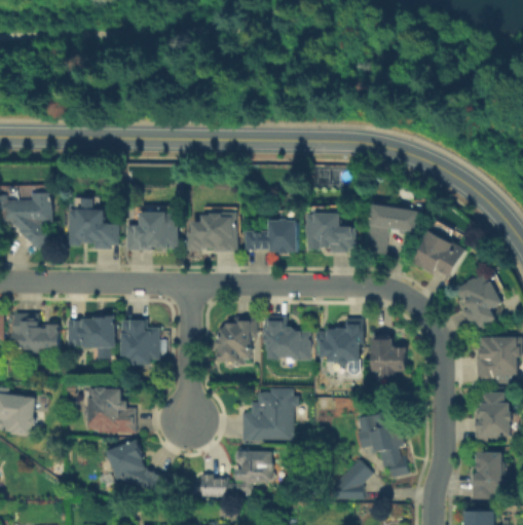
[(51,201),(51,221),(39,221),(53,234),(38,250),(9,221),(0,221),(0,194),(13,194),(13,201),(33,201),(33,193),(51,193),(51,201)]
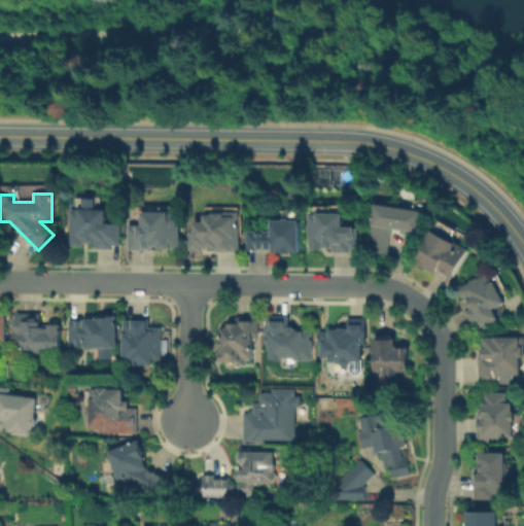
[(92,202),(92,210),(105,210),(105,225),(118,225),(118,243),(111,243),(111,250),(84,250),(84,243),(69,243),(70,210),(73,210),(73,202),(92,202)]
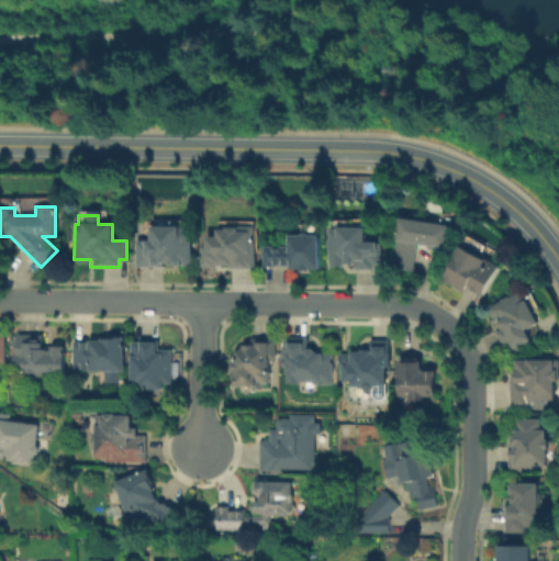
[(389,271),(400,217),(453,228),(448,253),(418,246),(412,276),(389,271)]
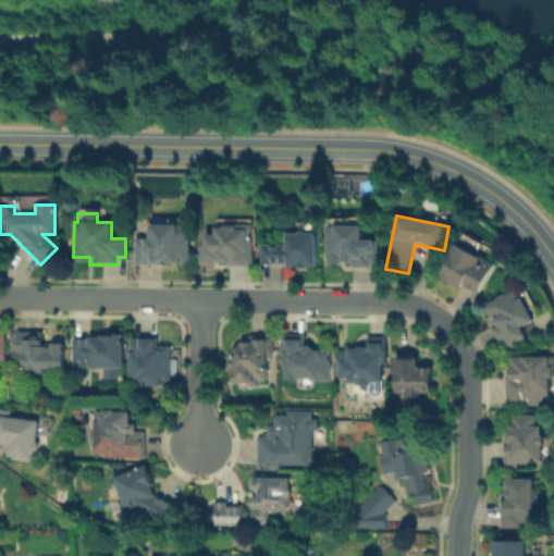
[(189,264),(136,264),(136,239),(146,239),(146,219),(189,219),(189,264)]
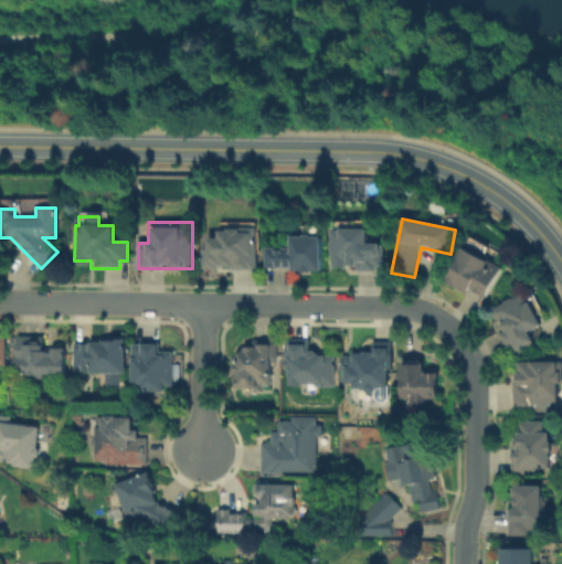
[(219,269),(201,269),(201,248),(207,248),(207,240),(219,240),(219,223),(255,223),(255,269),(219,269)]
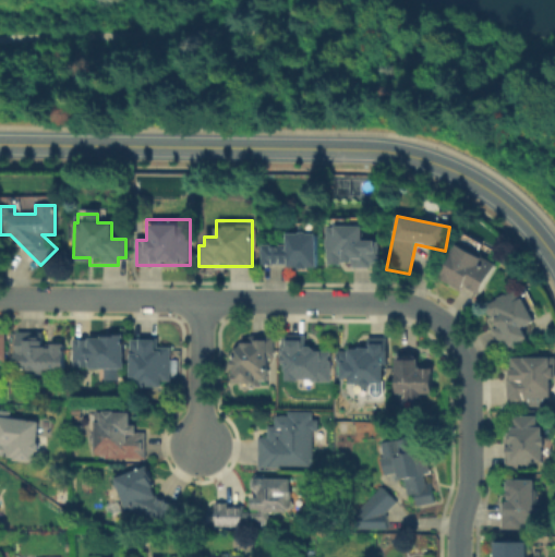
[(315,265),(262,265),(262,246),(287,246),(287,233),(298,233),(298,225),(315,225),(315,265)]
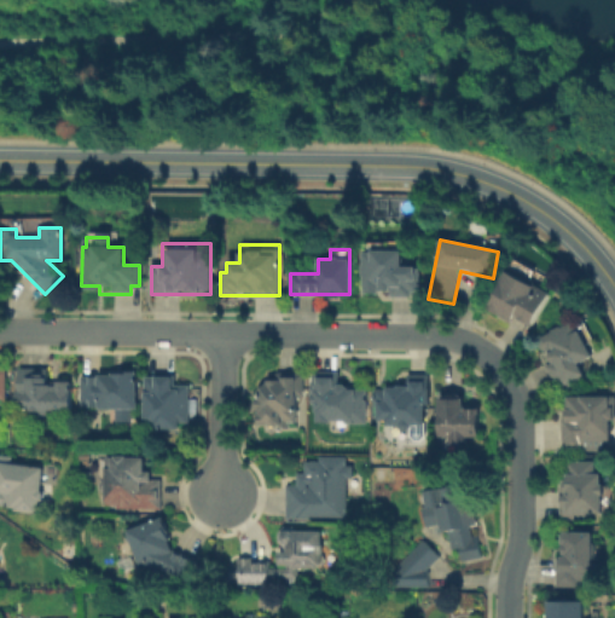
[(401,250),(401,264),(418,264),(418,294),(383,294),(383,293),(361,293),(363,250),(401,250)]
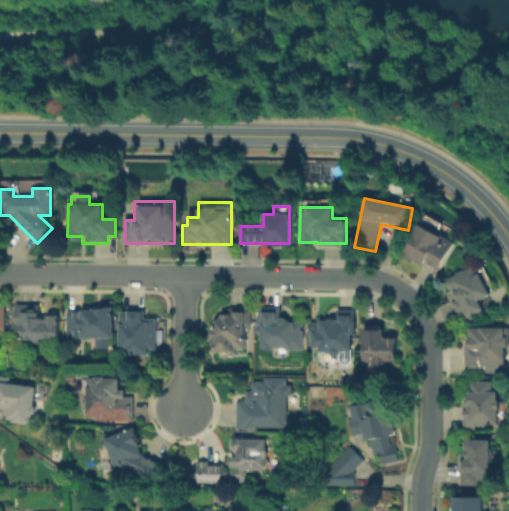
[(402,256),(420,224),(454,242),(439,270),(427,263),(424,268),(402,256)]
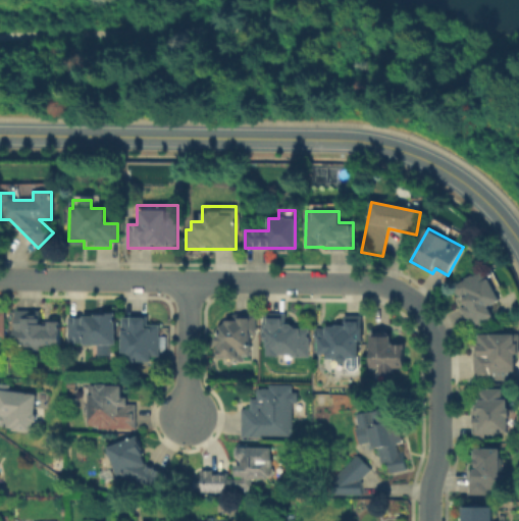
[(450,287),(484,272),(497,301),(485,306),(490,318),(467,327),(450,287)]
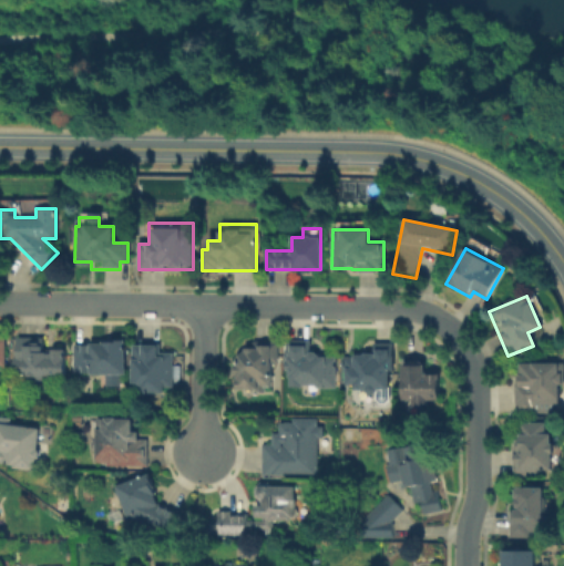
[(41,338),(41,351),(61,351),(61,378),(16,378),(16,338),(41,338)]
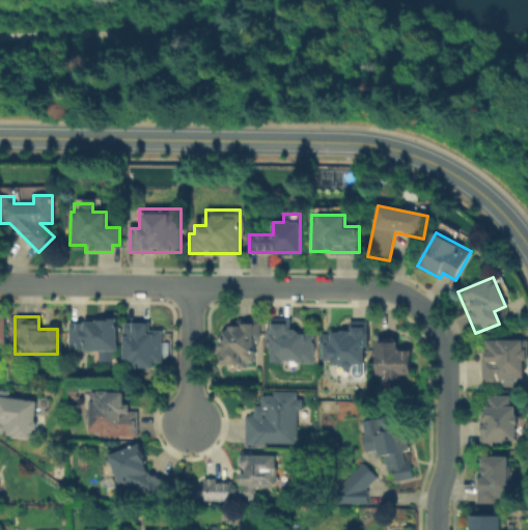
[(239,322),(258,322),(258,346),(251,346),(251,365),(220,365),(220,334),(239,322)]
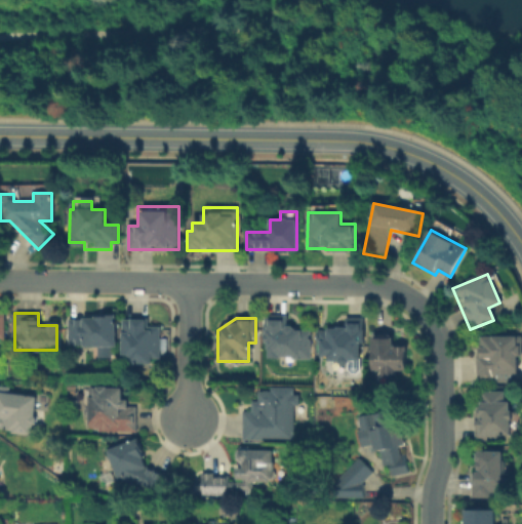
[(265,318),(292,318),(292,329),(311,329),(311,359),(265,359),(265,318)]
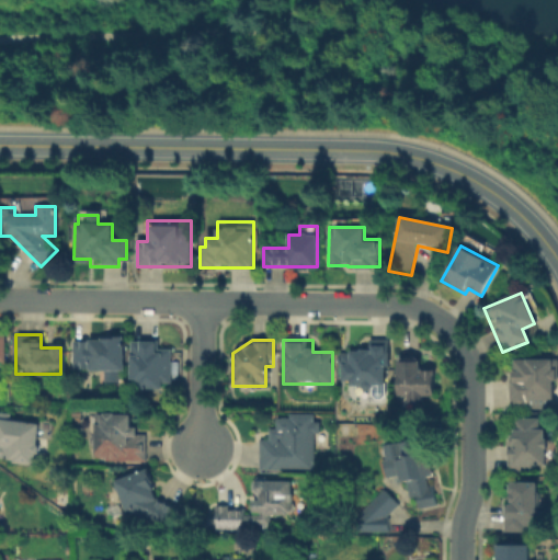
[(382,384),(342,384),(342,352),(367,352),(367,340),(387,340),(387,366),(382,366),(382,384)]
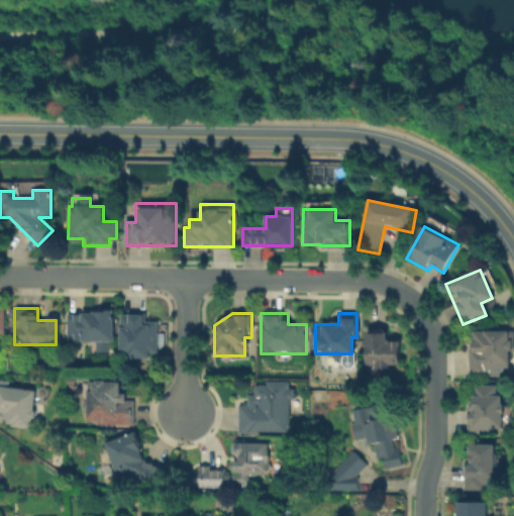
[(107,341),(107,352),(95,352),(95,341),(67,341),(67,314),(112,314),(112,341),(107,341)]
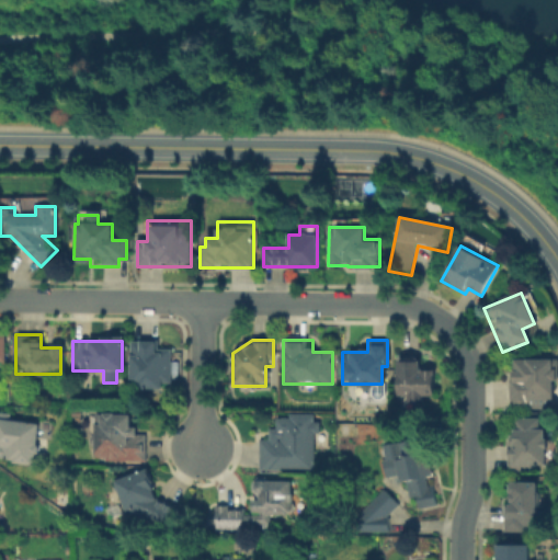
[(157,343),(157,349),(169,349),(169,380),(157,380),(157,391),(131,391),(131,343),(157,343)]
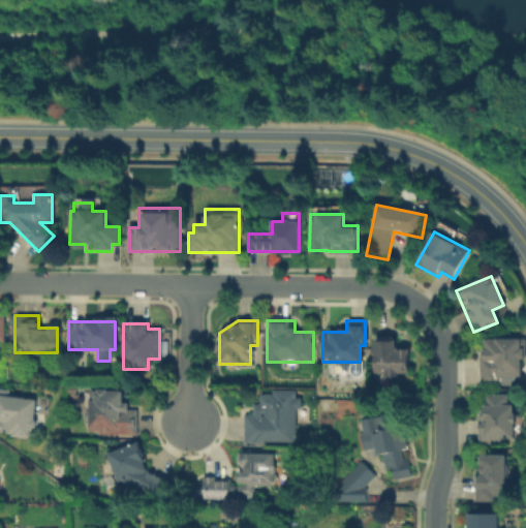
[(393,338),(393,350),(408,350),(408,373),(374,373),(374,338),(393,338)]
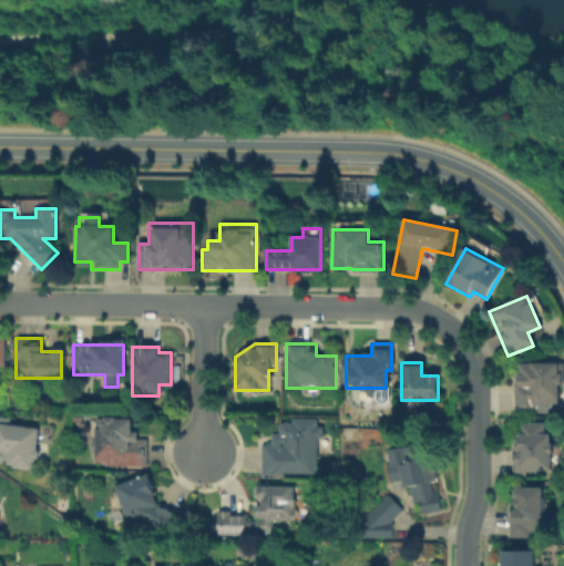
[(550,401),(550,415),(516,415),(516,362),(550,363),(550,401)]
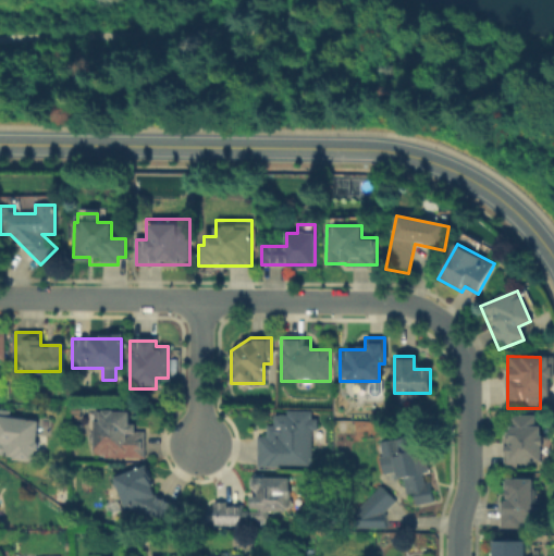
[(130,411),(128,432),(142,432),(142,459),(94,458),(94,411),(130,411)]
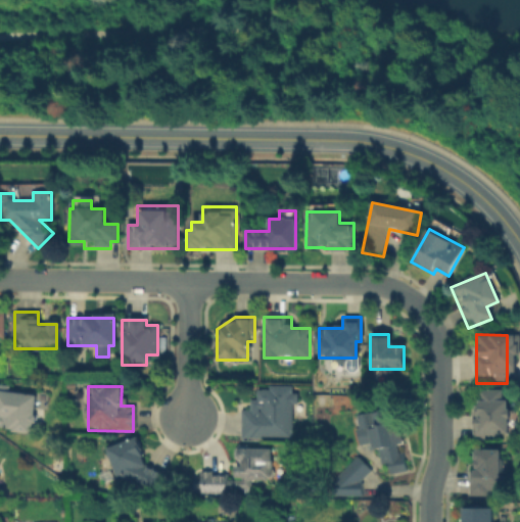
[(293,437),(240,437),(240,411),(248,411),(248,401),(256,401),(256,392),(267,392),(267,386),(293,387),(293,437)]
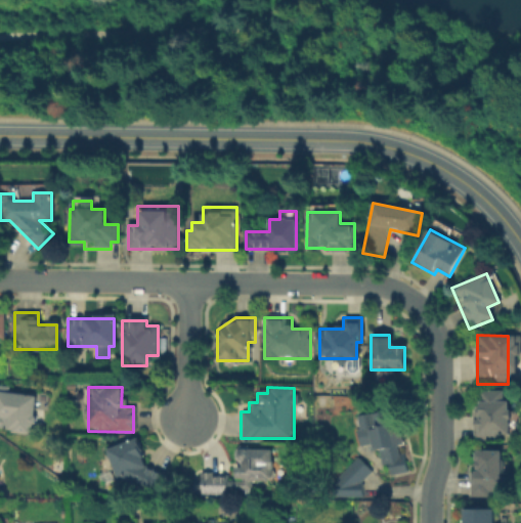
[(517,437),(473,438),(472,418),(476,418),(476,405),(479,405),(479,399),(480,389),(503,389),(503,400),(509,400),(509,409),(516,408),(517,437)]
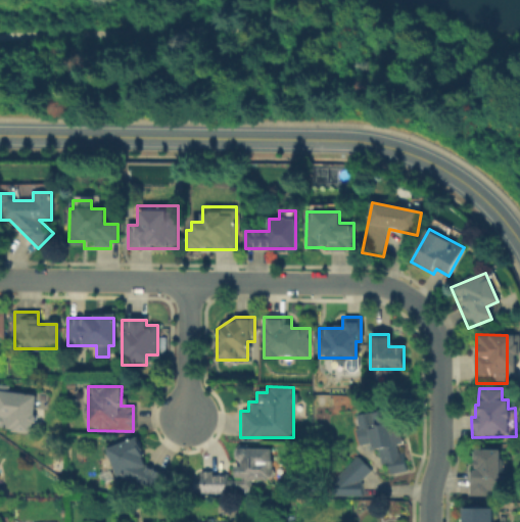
[(0,389),(37,395),(31,434),(4,430),(6,417),(0,416),(0,389)]
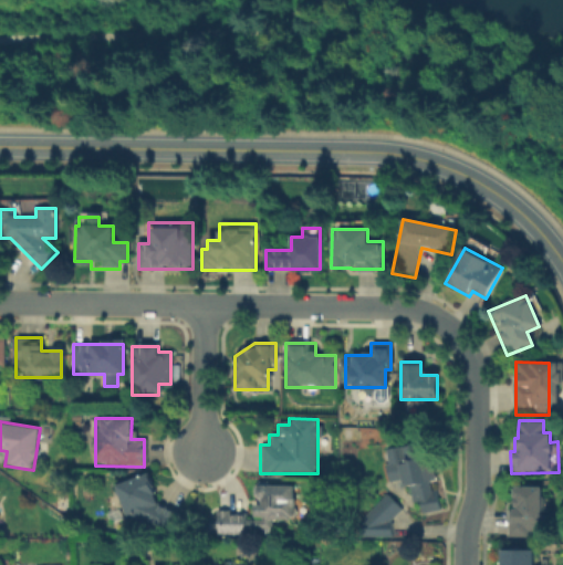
[(433,459),(440,506),(414,511),(409,489),(403,490),(400,479),(387,481),(385,466),(400,462),(398,450),(430,445),(433,459)]
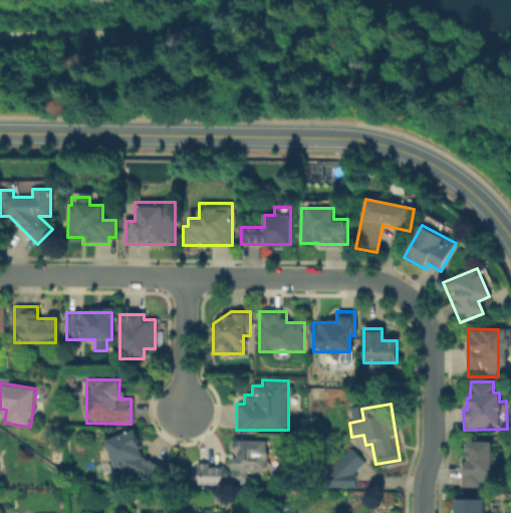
[(162,466),(153,483),(119,466),(114,468),(102,442),(133,428),(145,455),(142,456),(162,466)]
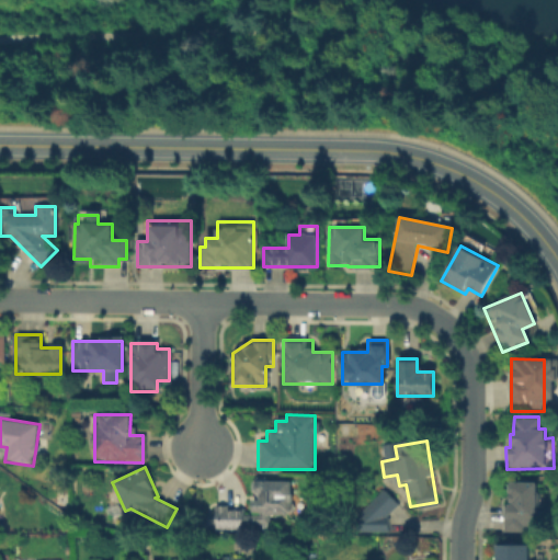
[(249,510),(249,514),(252,514),(252,481),(292,481),(292,517),(269,516),(269,526),(243,526),(243,532),(214,530),(214,509),(249,510)]
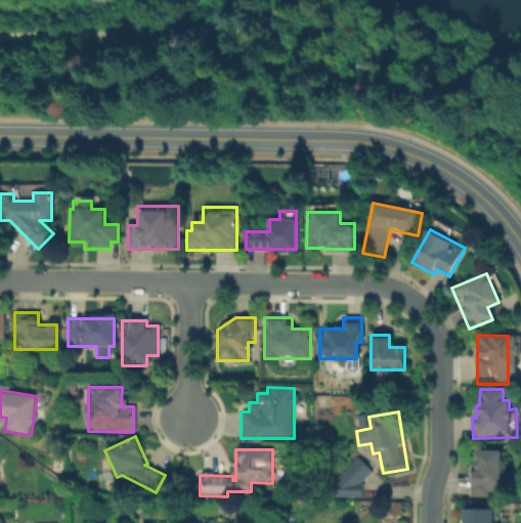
[(497,494),(470,495),(469,470),(475,470),(474,450),(501,449),(502,494),(497,494)]
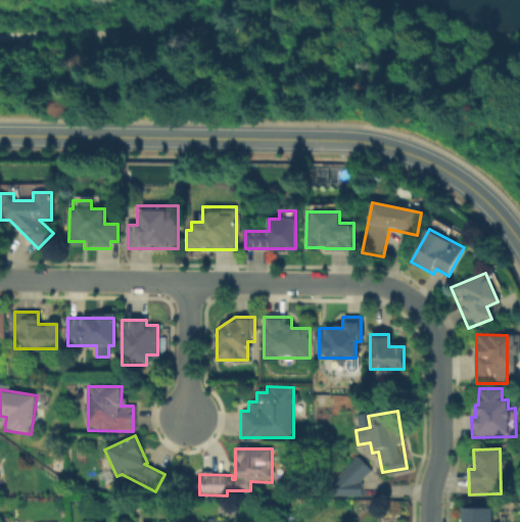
[(360,493),(332,493),(332,478),(357,454),(371,467),(360,478),(360,493)]
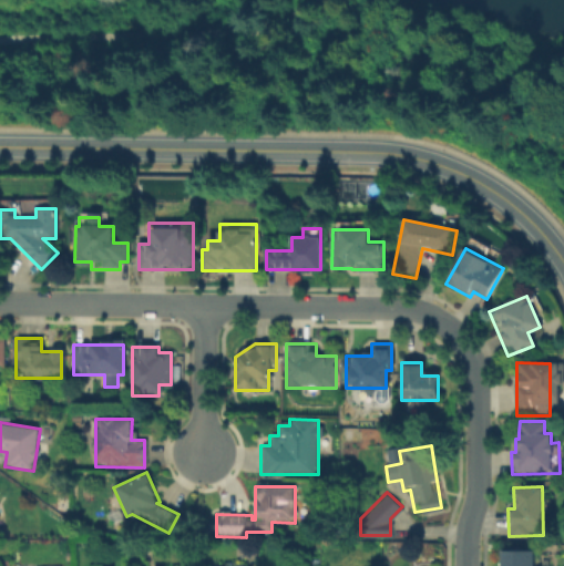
[(509,536),(539,535),(539,553),(536,553),(536,565),(502,565),(502,537),(509,536)]
